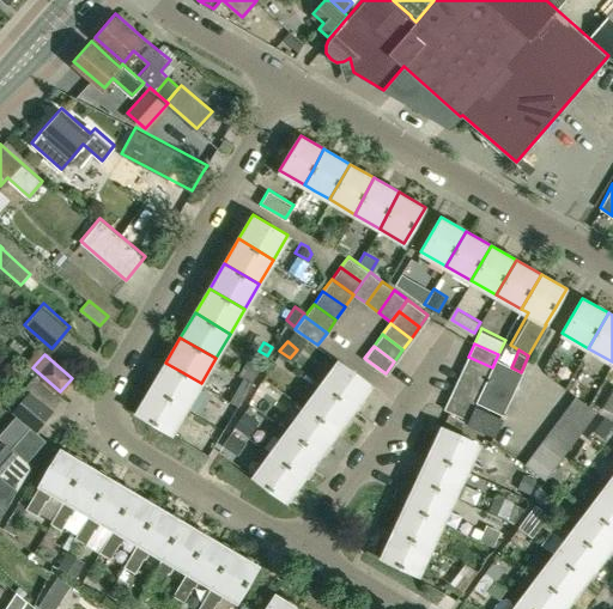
[(244,377),(250,381),(252,381),(261,365),(248,357),(238,372),(242,375),(244,377)]
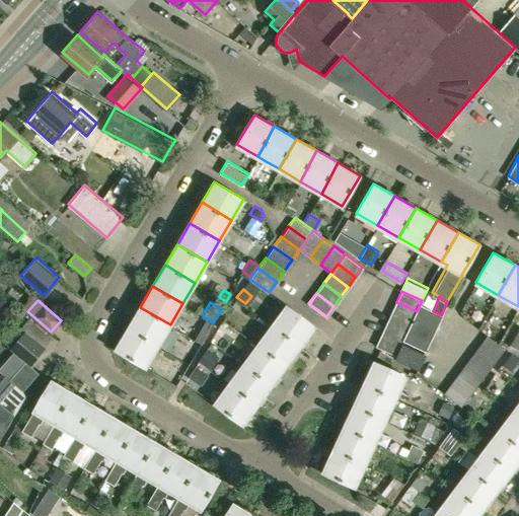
[(396,302),(391,312),(412,321),(417,311),(396,302)]
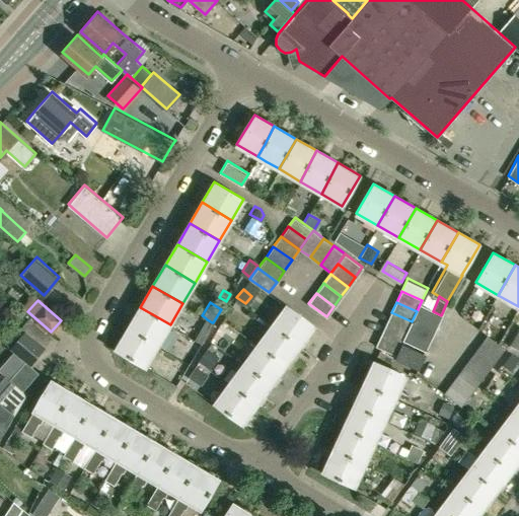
[(273,324),(300,345),(314,324),(287,304),(273,324)]
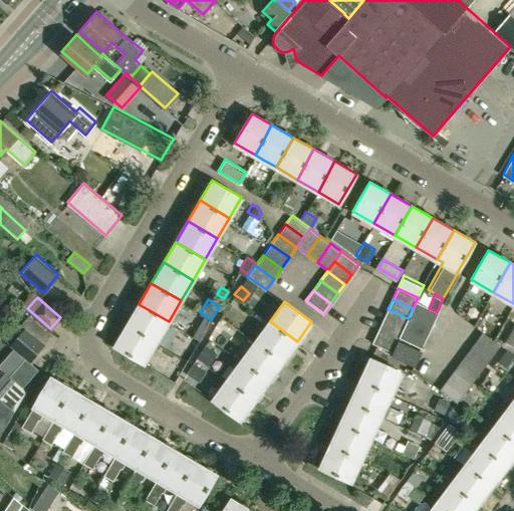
[(403,329),(399,336),(421,346),(437,312),(429,308),(416,301),(413,308),(408,318),(403,329)]
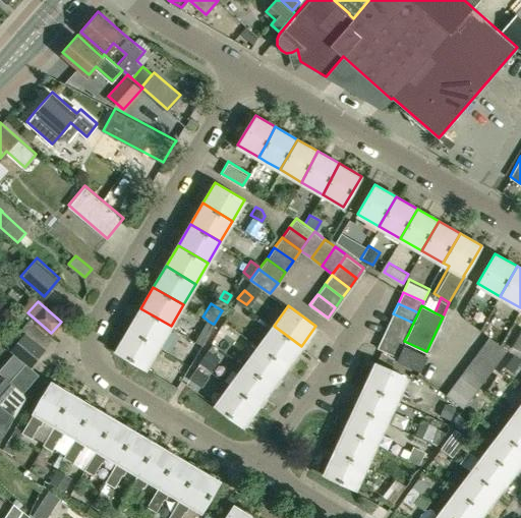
[(158,347),(171,326),(140,308),(128,329),(158,347)]
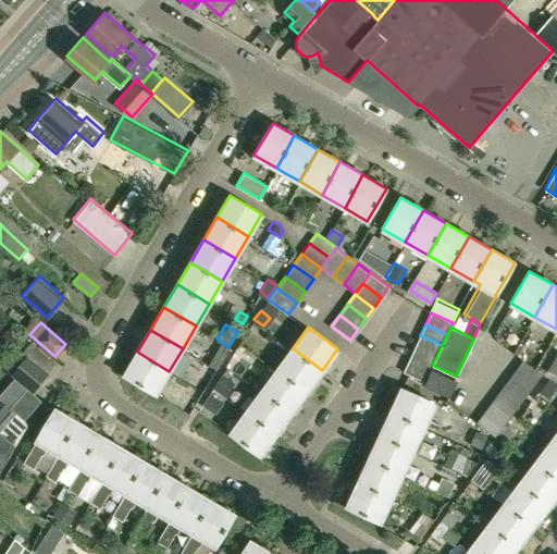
[(420,335),(415,347),(436,357),(442,345),(420,335)]
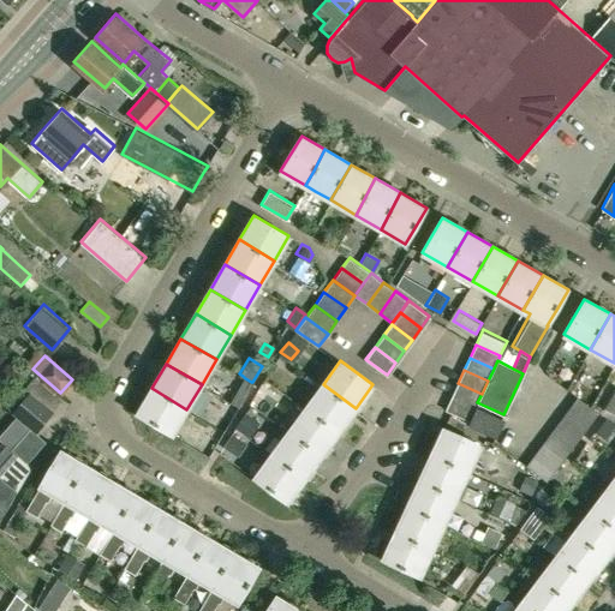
[(0,400),(30,426),(35,431),(52,411),(51,409),(60,397),(34,376),(23,388),(29,393),(18,406),(0,390),(0,400)]
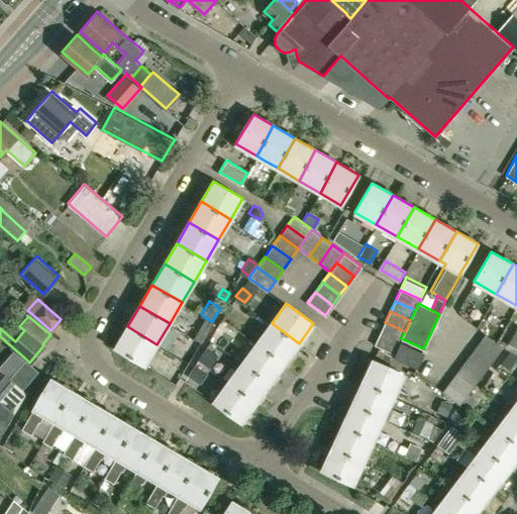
[(385,322),(380,333),(400,342),(401,338),(405,331),(385,322)]
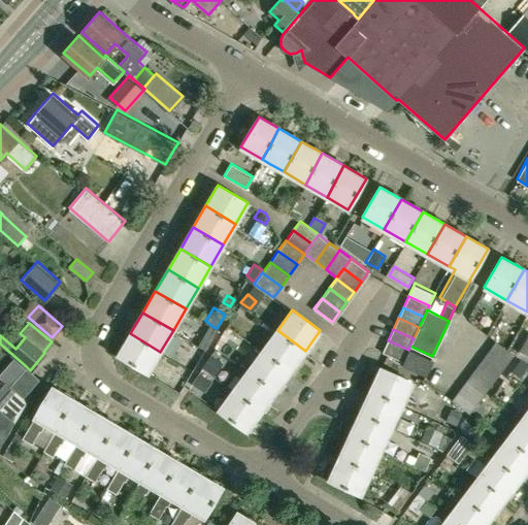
[(290,370),(305,351),(277,330),(262,350),(290,370)]
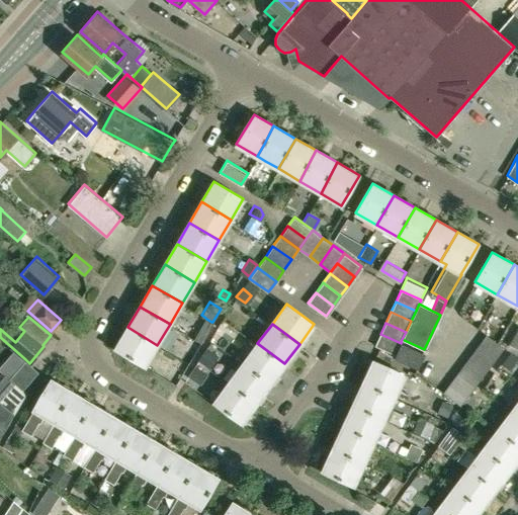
[(517,349),(517,326),(508,343),(517,349)]
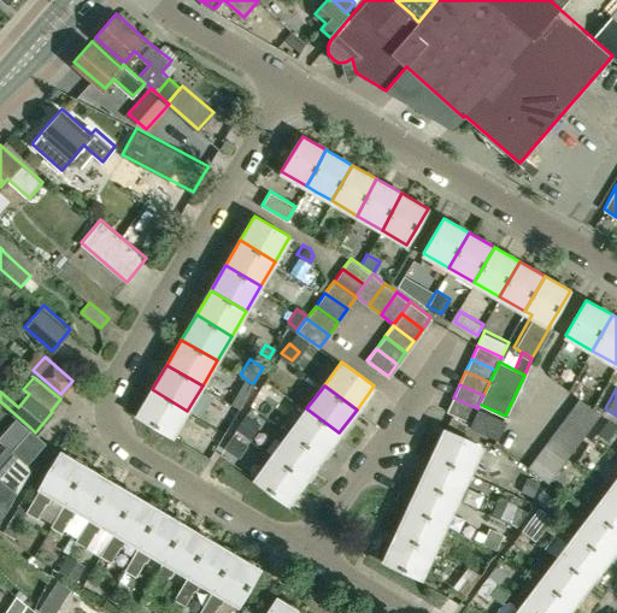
[(172,435),(187,411),(152,389),(137,414),(172,435)]
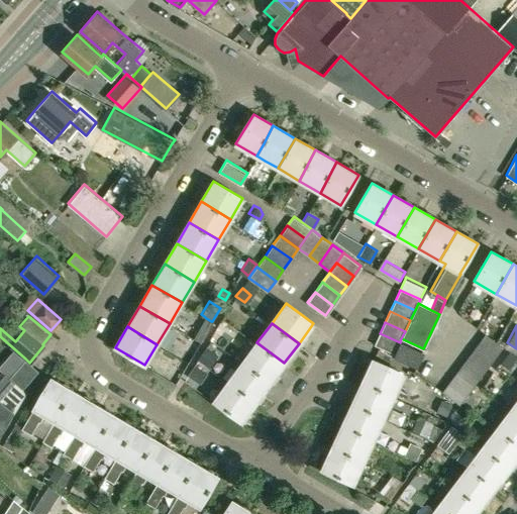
[(193,336),(200,340),(204,333),(197,329),(193,336)]
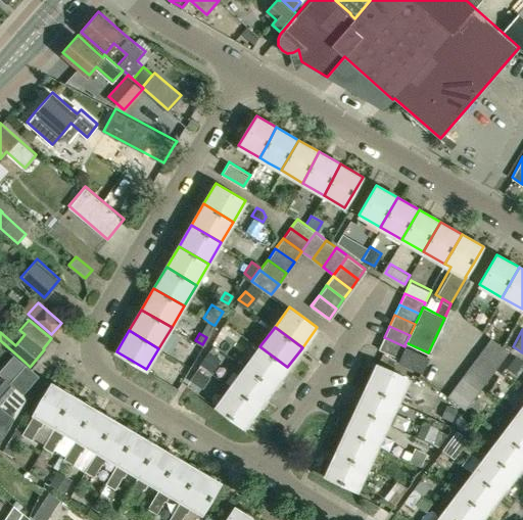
[(490,336),(483,346),(502,360),(509,350),(490,336)]
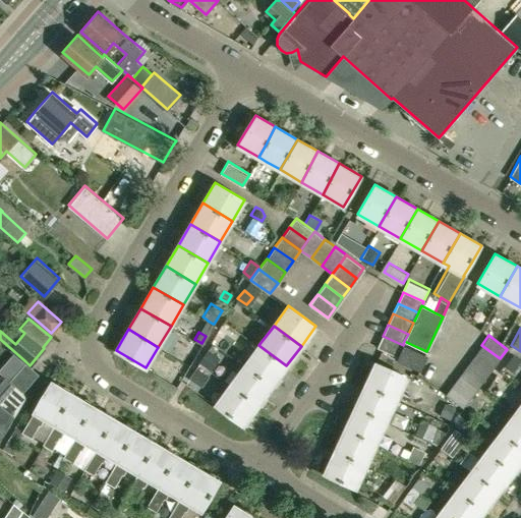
[(383,336),(378,347),(399,356),(404,345),(403,345),(383,336)]
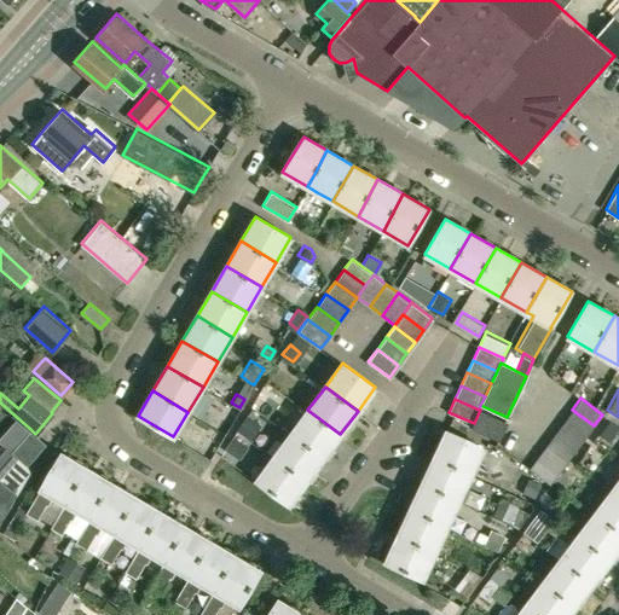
[(323,458),(340,434),(307,410),(290,433),(323,458)]
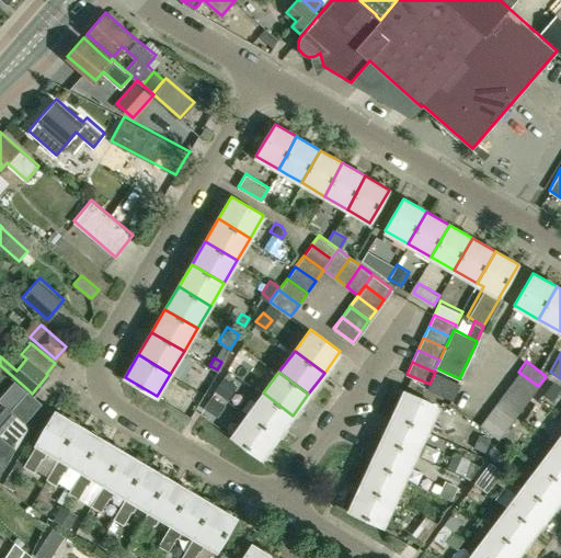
[(435,372),(430,384),(427,388),(451,399),(459,384),(435,372)]
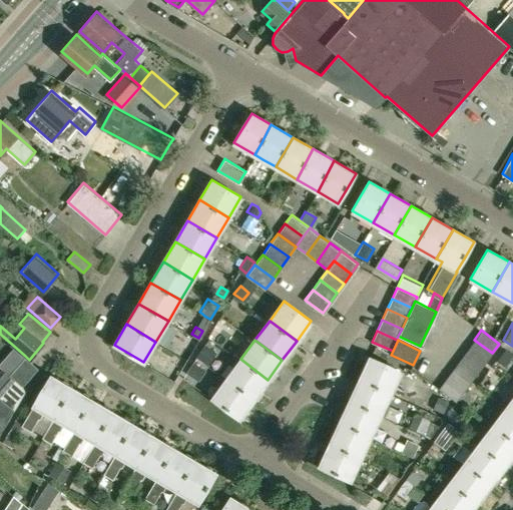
[(492,353),(474,340),(467,349),(485,363),(492,353)]
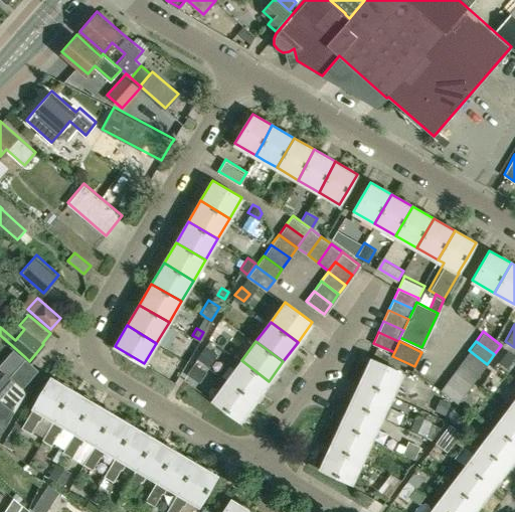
[(197,357),(209,365),(217,352),(205,344),(197,357)]
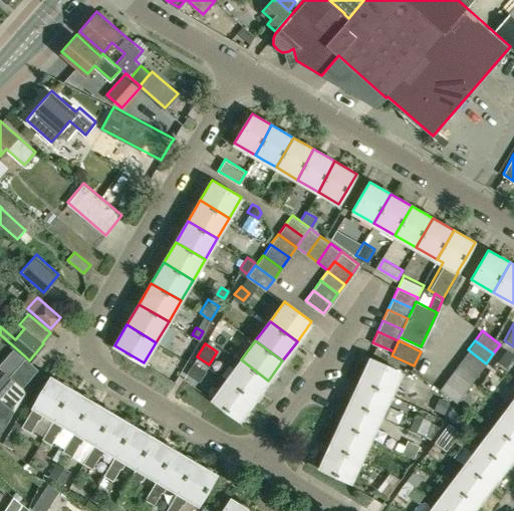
[(497,358),(505,364),(513,353),(506,347),(497,358)]
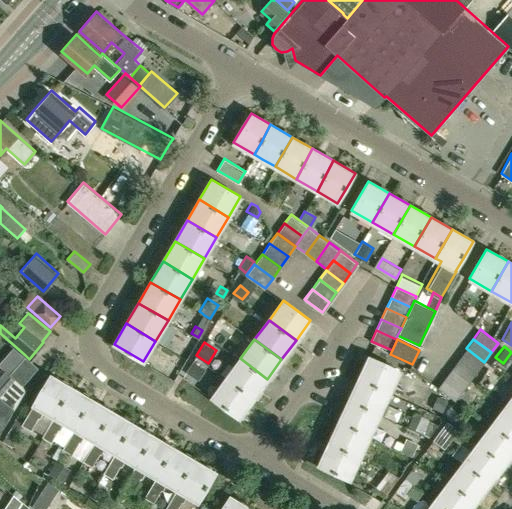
[(484,362),(466,348),(459,358),(477,372),(484,362)]
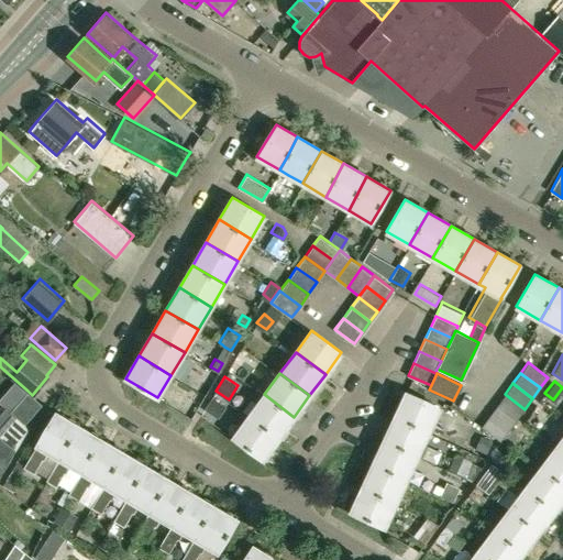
[(10,410),(25,424),(42,403),(32,395),(28,391),(10,410)]
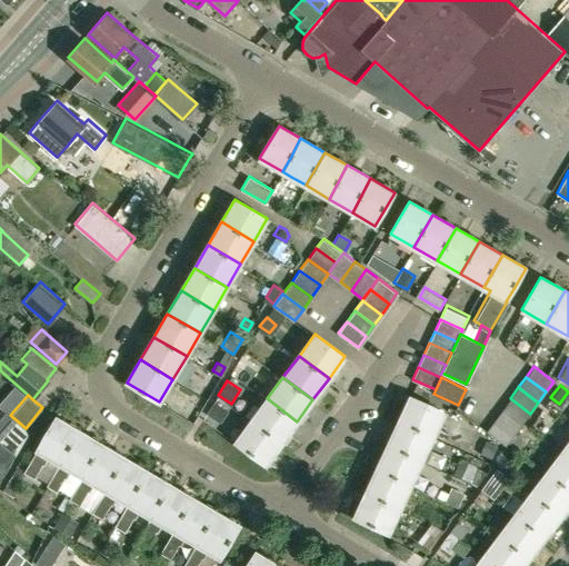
[(398,420),(433,436),(445,413),(409,396),(398,420)]
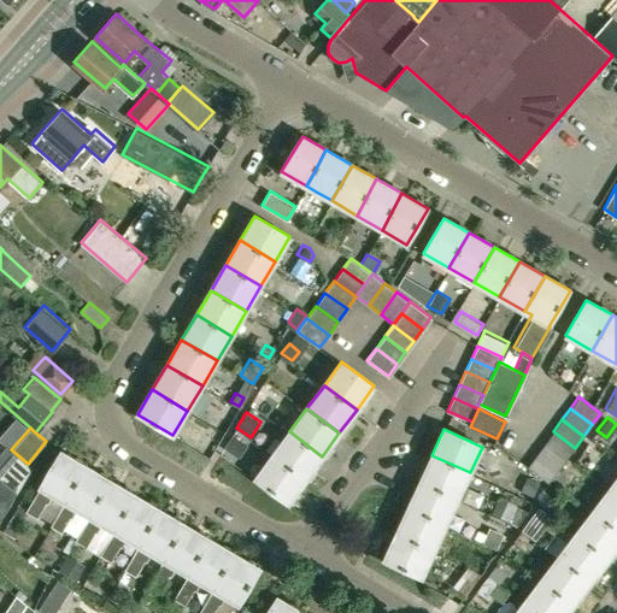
[(305,479),(322,457),(289,431),(272,455),(305,479)]
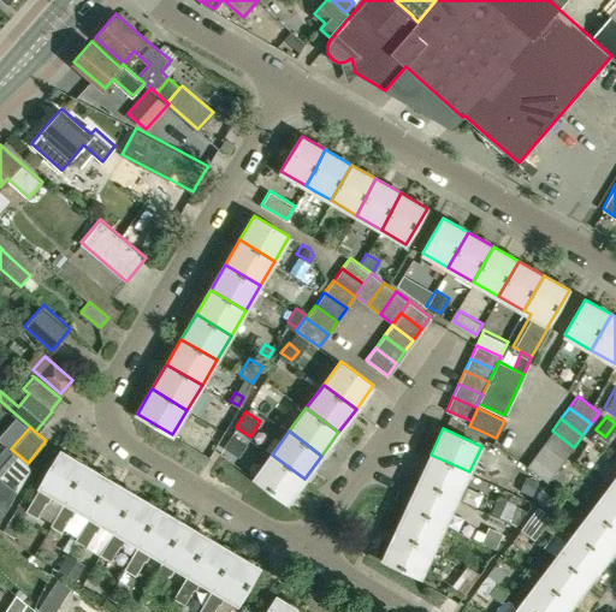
[(552,431),(544,443),(566,458),(574,447),(552,431)]
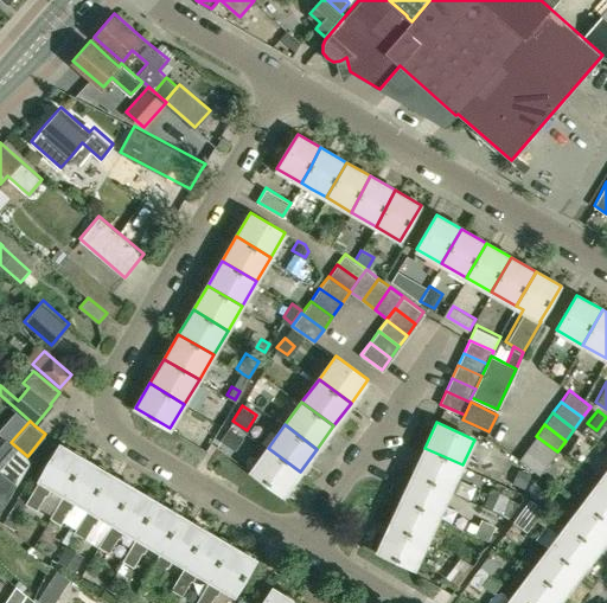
[(242,436),(229,428),(225,431),(221,440),(235,448),(242,436)]
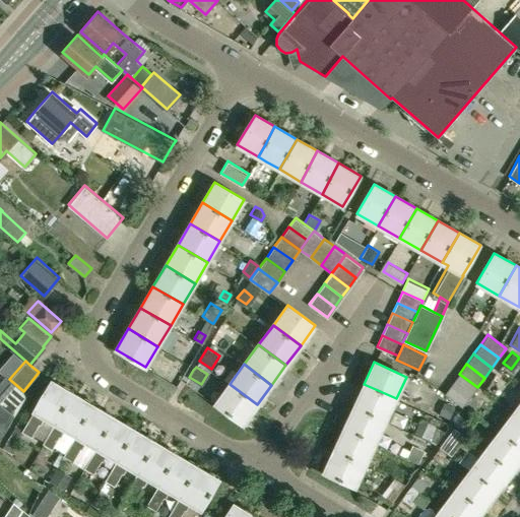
[(477,387),(459,374),(451,383),(469,397),(477,387)]
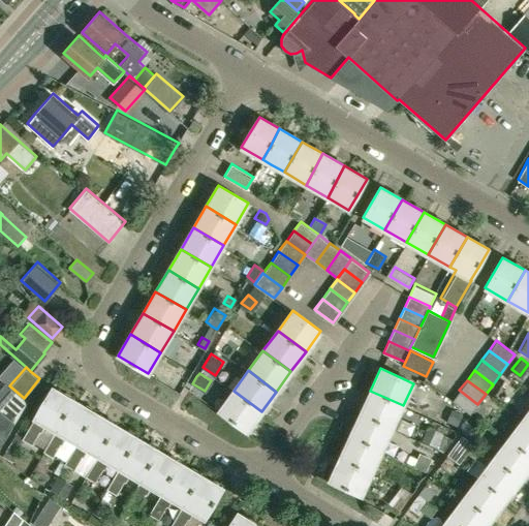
[(24,405),(24,399),(5,382),(0,388),(0,410),(13,423),(24,405)]
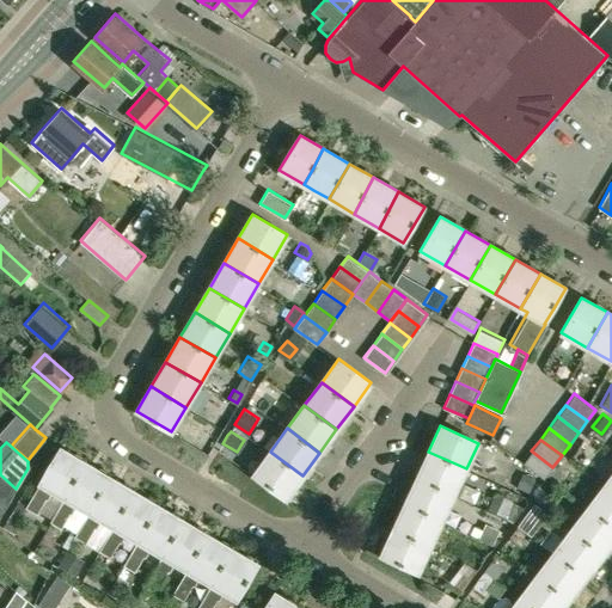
[(65,497),(85,462),(60,448),(26,505),(37,513),(46,497),(48,497),(60,504),(65,497)]
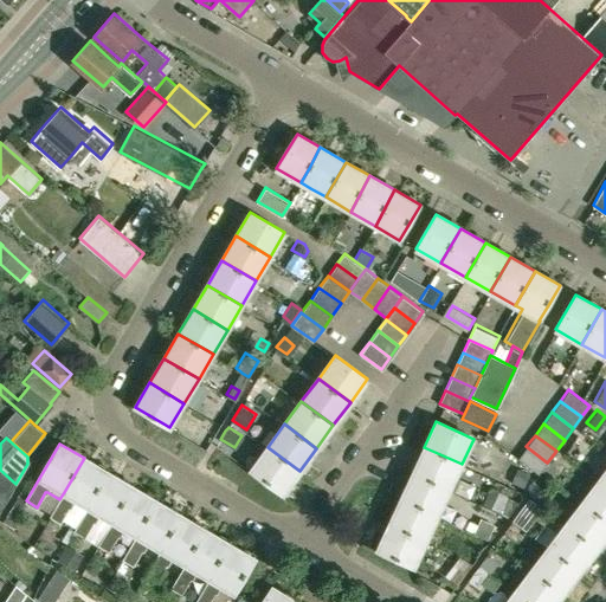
[(547,463),(526,446),(517,458),(539,473),(547,463)]
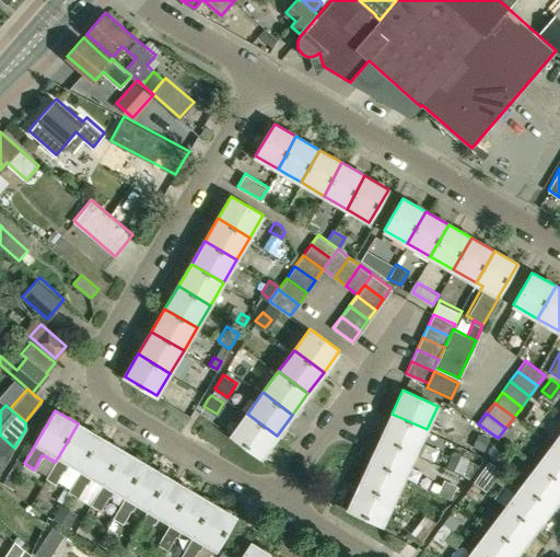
[(261,457),(277,436),(247,414),(231,434),(261,457)]
